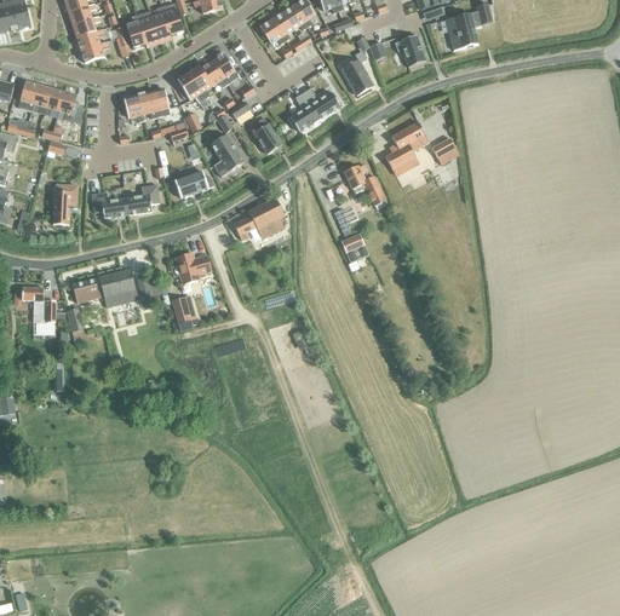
[(11,0),(0,1),(0,11),(5,30),(17,28),(11,0)]
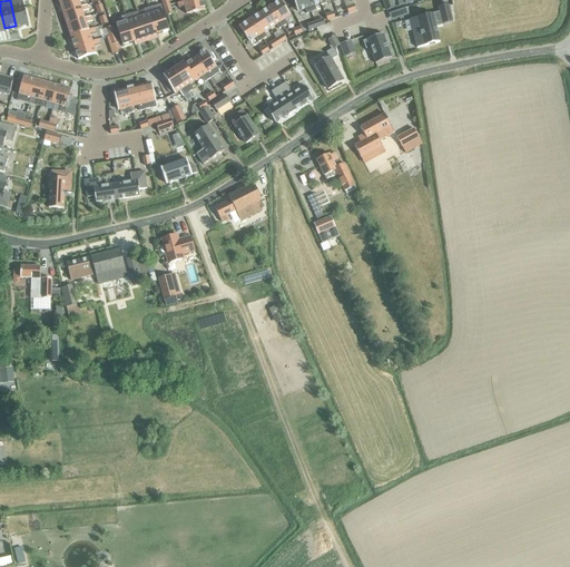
[(10,0),(16,26),(28,22),(22,0),(10,0)]
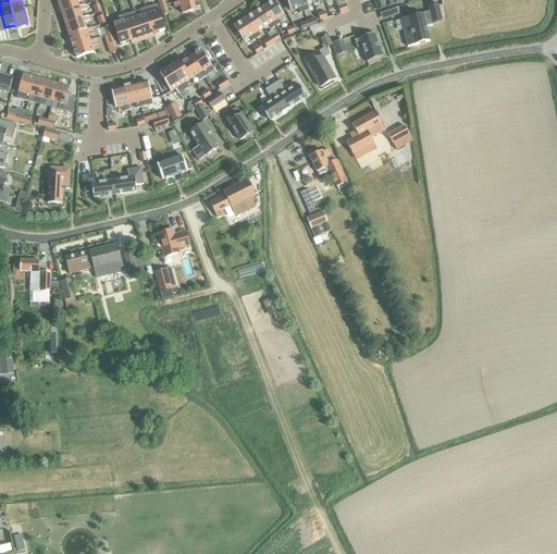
[(58,0),(61,11),(78,4),(77,0),(58,0)]
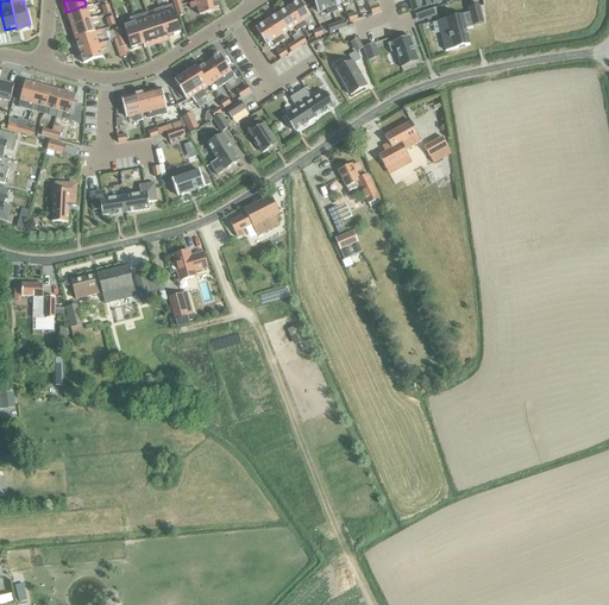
[(193,0),(189,1),(190,6),(196,5),(199,12),(219,7),(217,0),(193,0)]
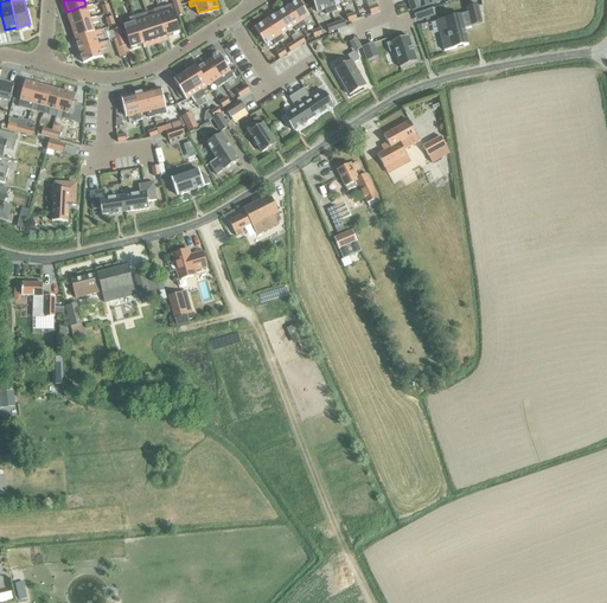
[(294,0),(287,5),(300,25),(305,23),(302,19),(308,14),(299,0),(294,0)]
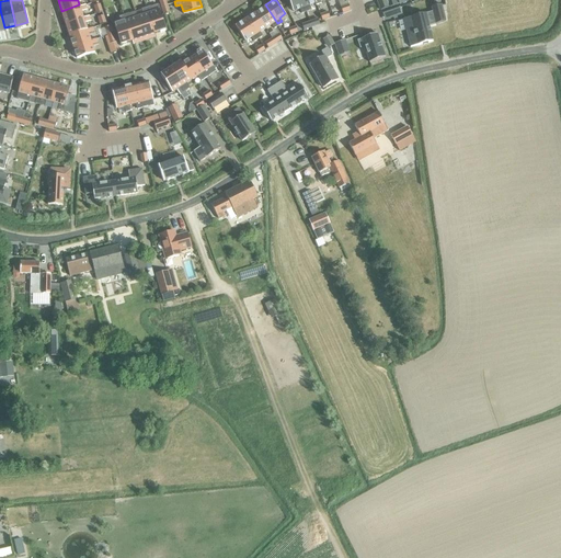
[(288,0),(293,9),(299,7),(301,11),(306,9),(301,0),(288,0)]
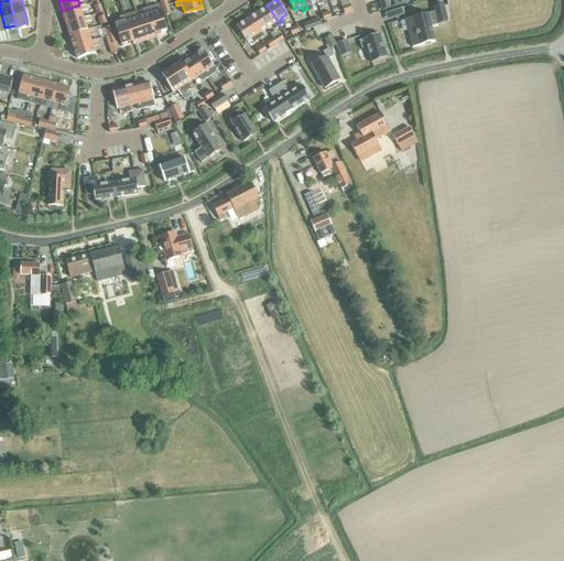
[(303,0),(307,9),(312,8),(311,3),(316,1),(315,0),(303,0)]
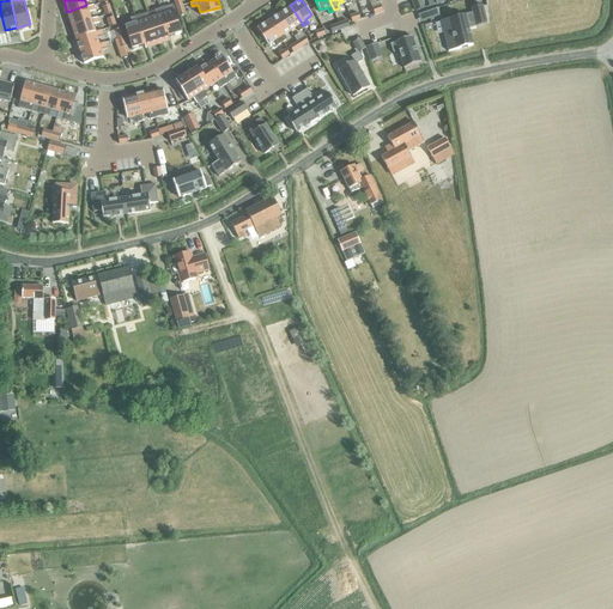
[(173,2),(159,6),(169,35),(181,30),(173,2)]
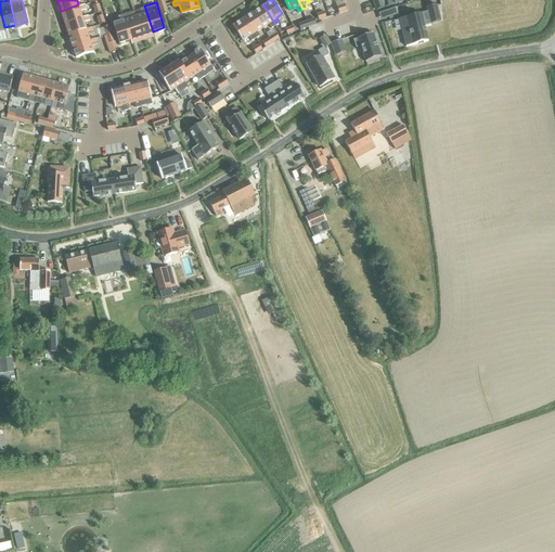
[(427,9),(421,11),(424,23),(440,18),(436,2),(426,4),(427,9)]
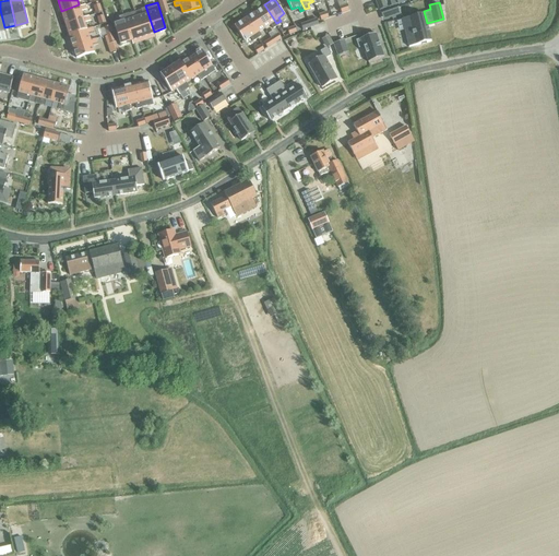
[(84,3),(79,4),(61,11),(64,22),(83,16),(81,10),(86,8),(84,3)]
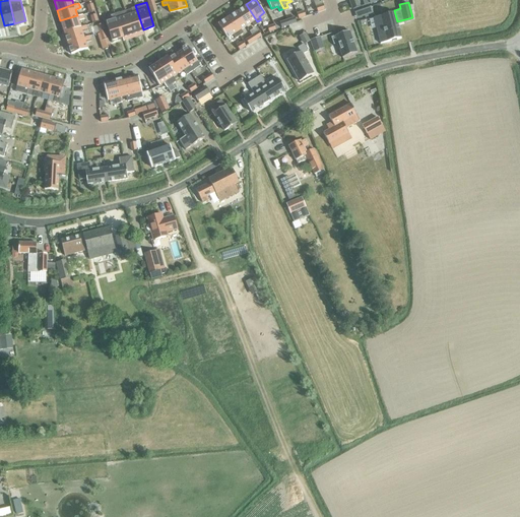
[(246,4),(237,9),(246,24),(251,20),(253,24),(257,21),(246,4)]
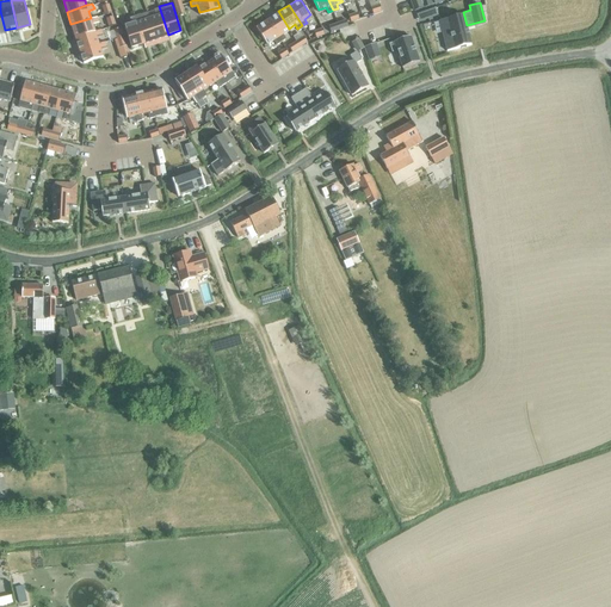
[(159,6),(154,8),(155,13),(148,16),(155,38),(168,35),(159,6)]
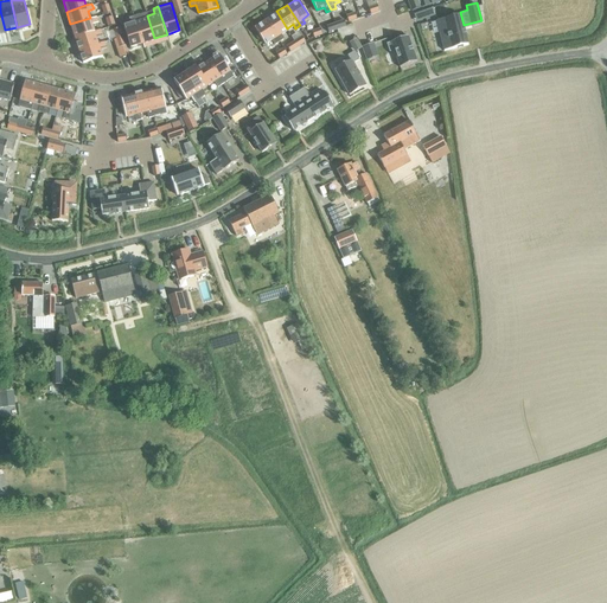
[(133,14),(142,42),(154,38),(147,15),(146,11),(133,14)]
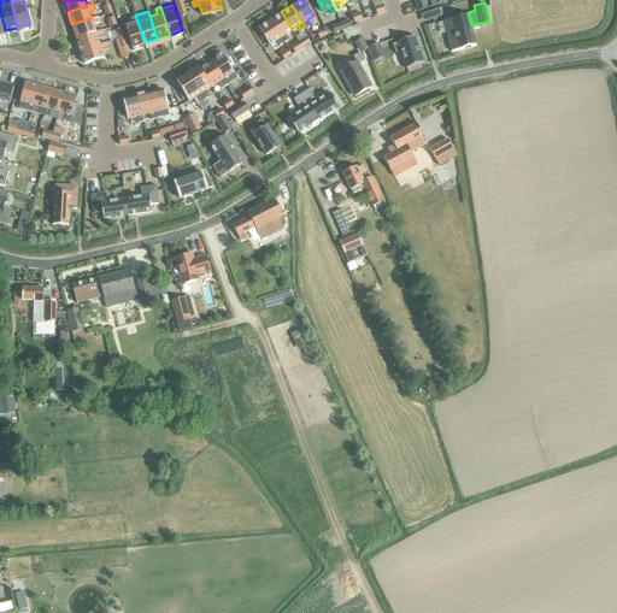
[(281,11),(269,18),(283,40),(288,37),(286,33),(292,29),(281,11)]
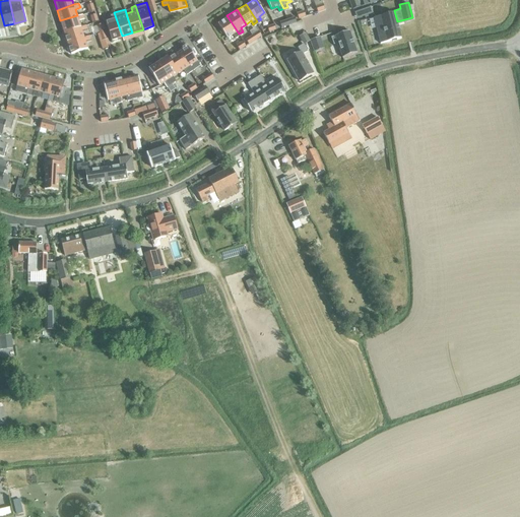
[(394,10),(374,15),(376,26),(383,24),(387,39),(400,36),(397,21),(394,10)]
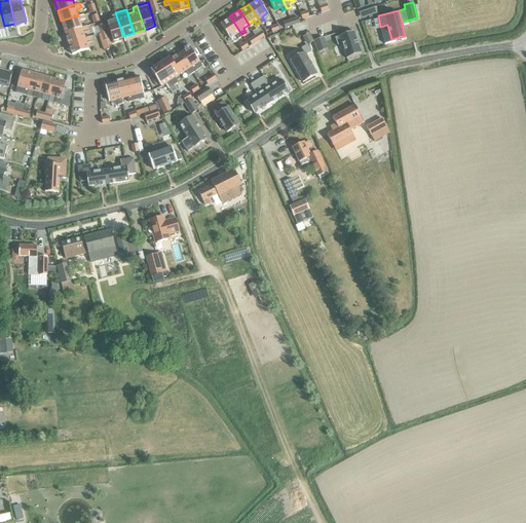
[(115,12),(105,15),(113,40),(123,36),(115,12)]
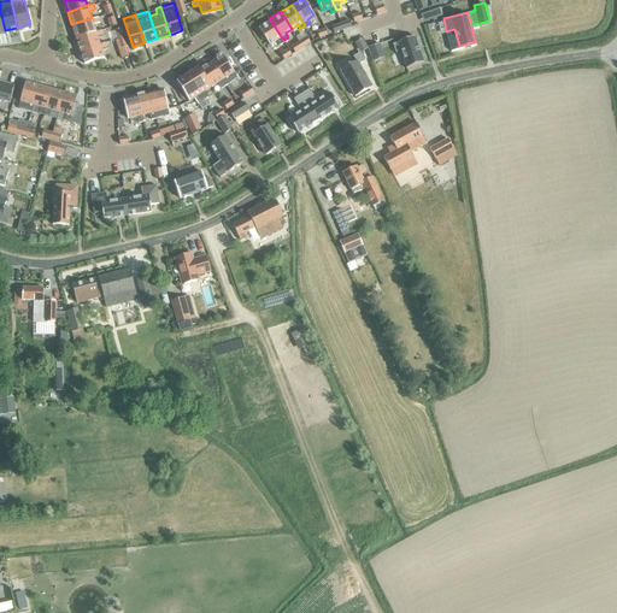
[(98,16),(92,18),(71,24),(76,36),(95,30),(93,23),(99,21),(98,16)]
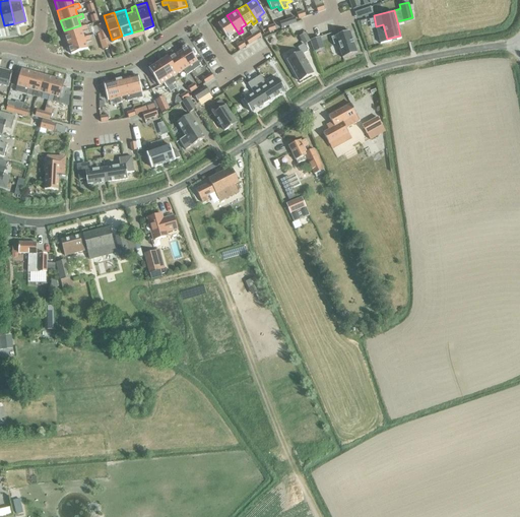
[(226,15),(217,21),(226,37),(233,33),(235,37),(239,34),(226,15)]
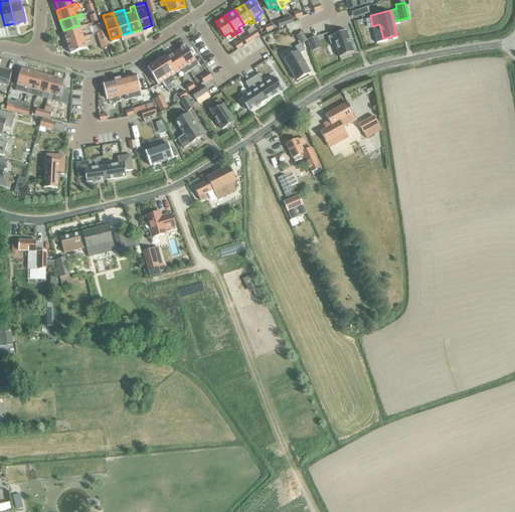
[(84,23),(79,25),(63,30),(66,40),(83,35),(81,29),(87,27),(84,23)]
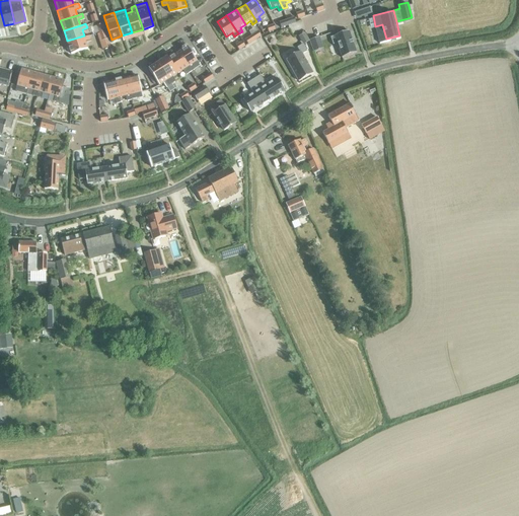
[(349,28),(330,35),(332,43),(337,41),(341,55),(356,50),(349,28)]
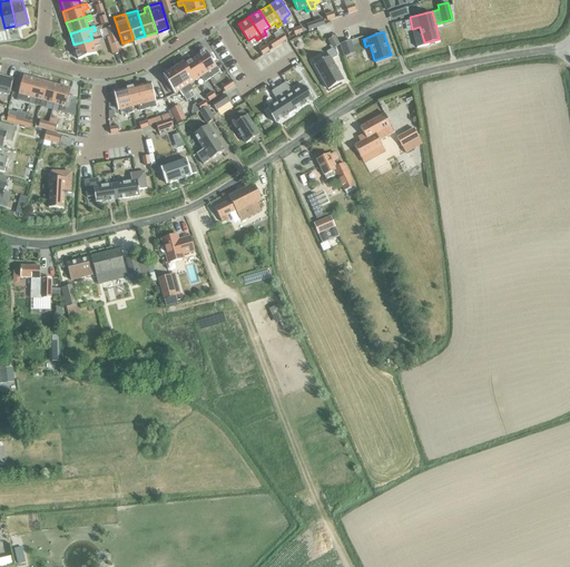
[(284,32),(276,37),(279,41),(286,37),(284,32)]
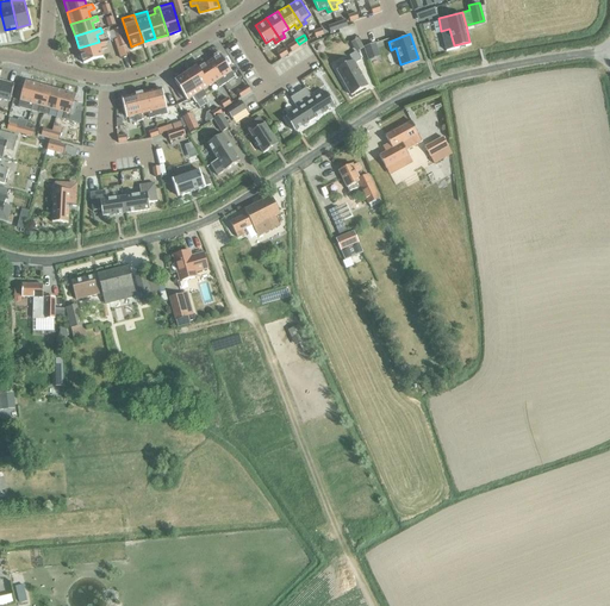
[(358,36),(350,39),(356,49),(362,45),(358,36)]
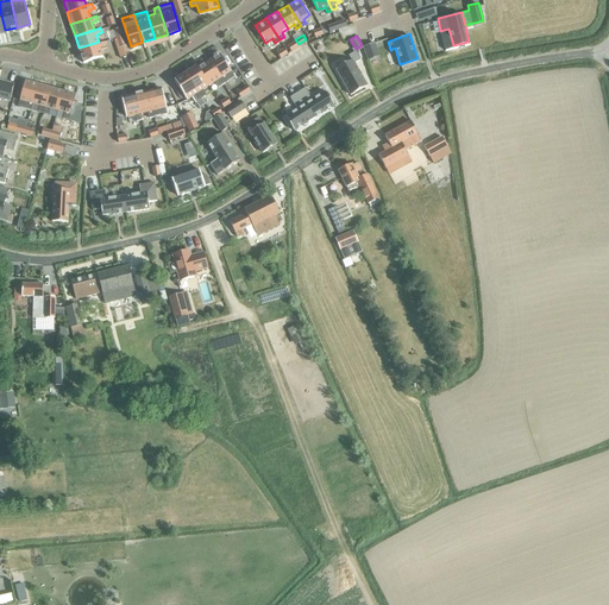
[(105,39),(99,42),(79,48),(83,61),(102,55),(100,48),(106,45),(105,39)]
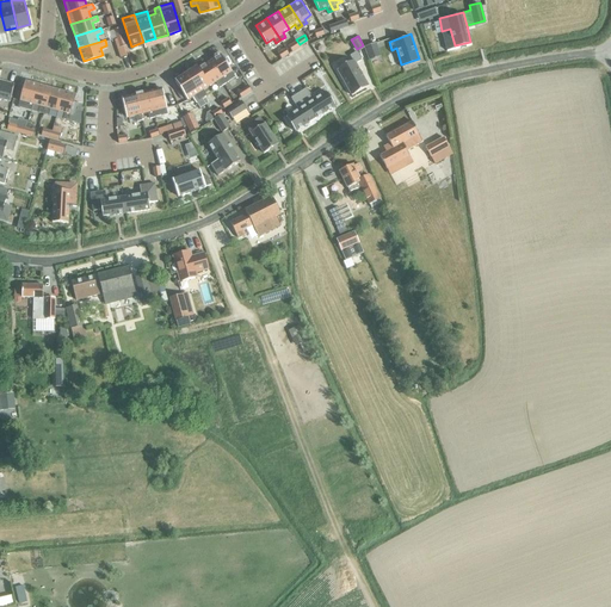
[(296,39),(288,44),(291,50),(300,44),(296,39)]
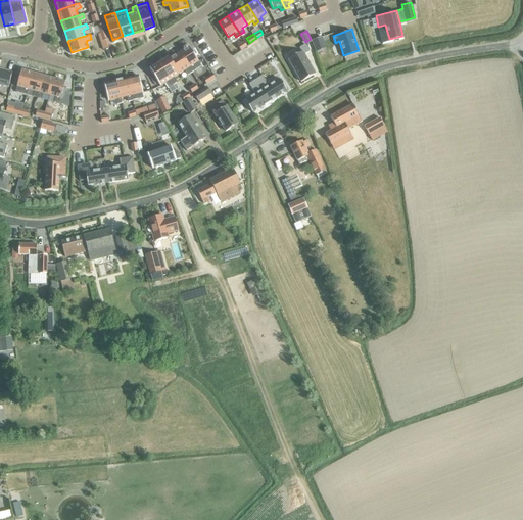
[(319,36),(312,38),(316,49),(323,47),(319,36)]
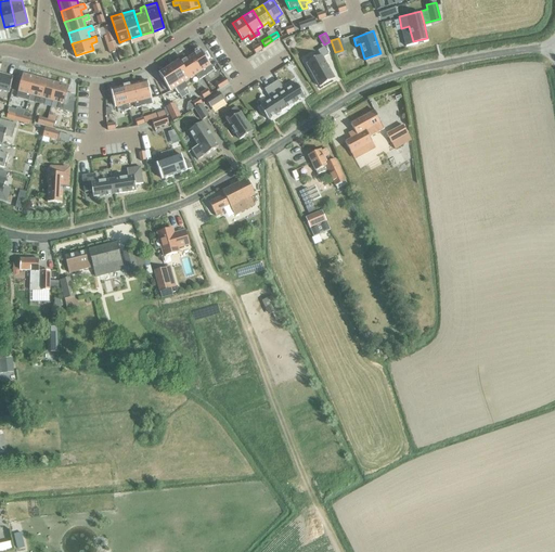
[(259,42),(252,47),(255,51),(262,47),(259,42)]
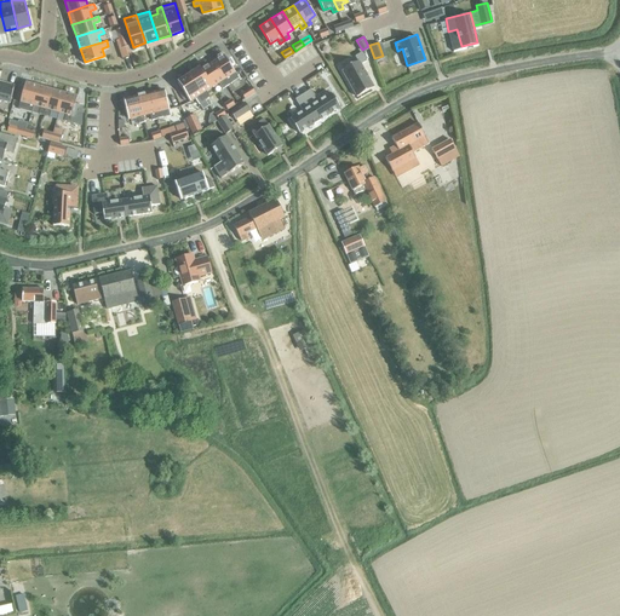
[(357,59),(342,68),(356,95),(374,85),(361,61),(367,58),(362,50),(355,53),(357,59)]
